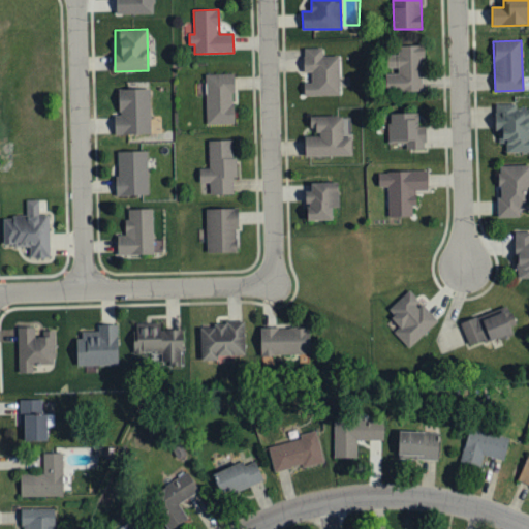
[(423,91),(423,45),(397,47),(397,61),(387,61),(389,68),(398,68),(398,74),(386,74),(386,92),(423,91)]
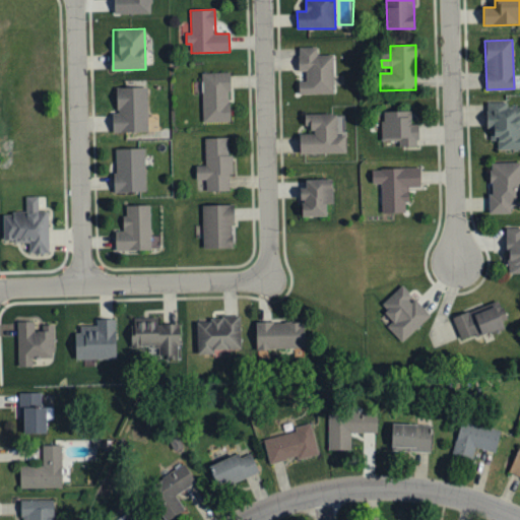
[(300,93),(334,93),(335,55),(317,55),(317,47),(299,47),(299,72),(306,72),(306,81),(300,81),(300,93)]
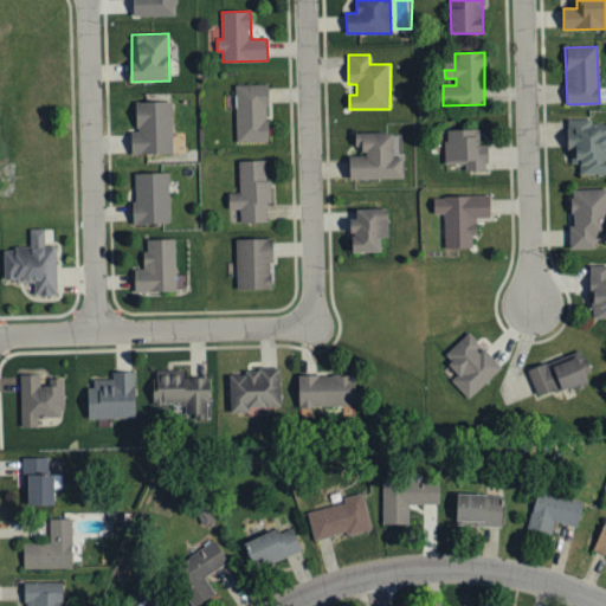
[(269,142),(268,85),(234,85),(236,143),(269,142)]
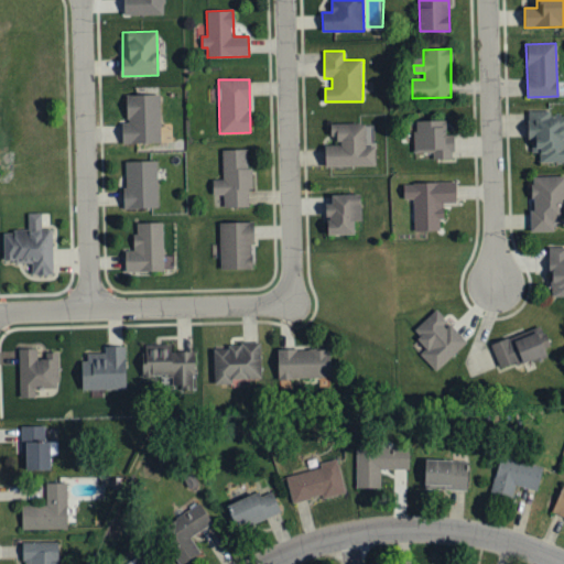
[(126,95),(127,123),(122,123),(122,144),(161,143),(160,95),(126,95)]
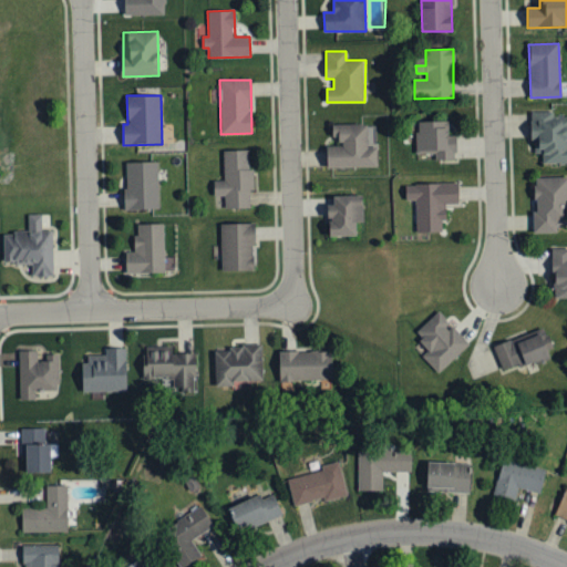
[(566,163),(566,116),(553,116),(553,110),(533,110),(533,154),(543,154),(543,164),(566,163)]
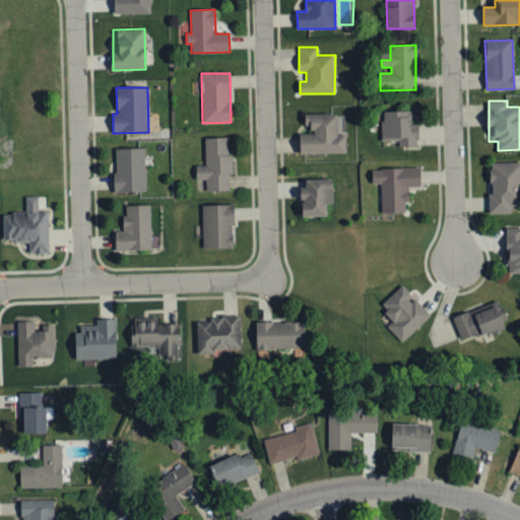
[(398,146),(417,147),(418,132),(410,132),(411,112),(383,112),(382,139),(399,139),(398,146)]
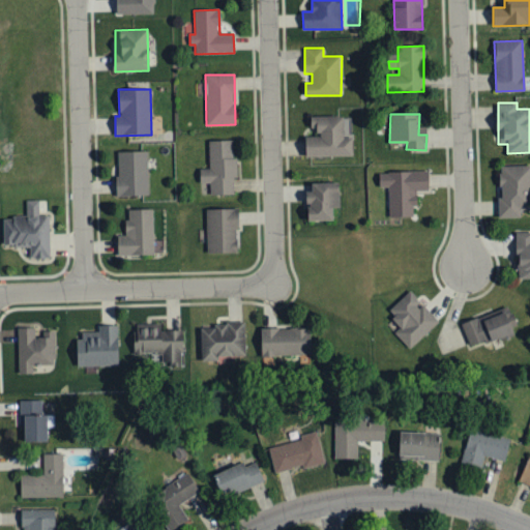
[(305,137),(305,157),(352,156),(352,116),(311,117),(311,128),(318,128),(318,137),(305,137)]
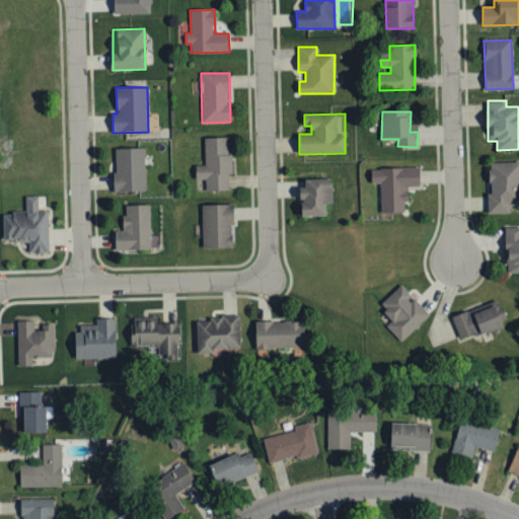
[(205,138),(205,165),(195,165),(196,179),(205,179),(205,191),(229,191),(228,175),(232,175),(232,155),(228,155),(227,138),(205,138)]
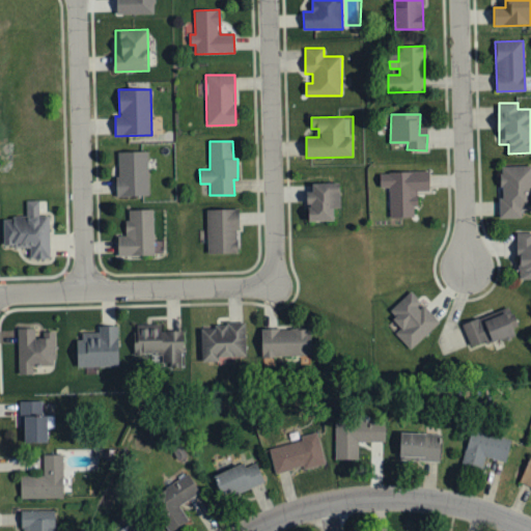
[(149,197),(148,152),(117,152),(118,197),(149,197)]
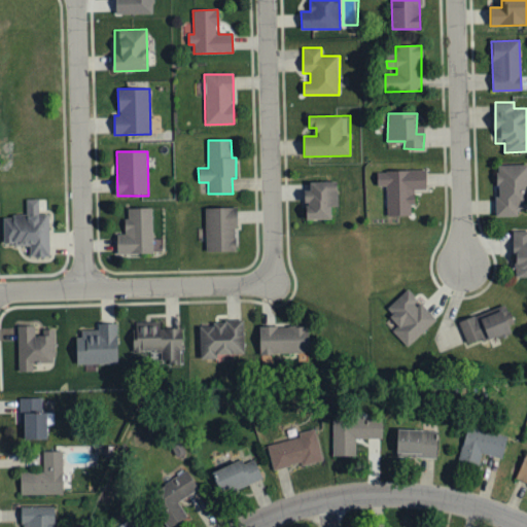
[(526,165),(495,166),(497,217),(518,216),(518,209),(526,208),(526,165)]
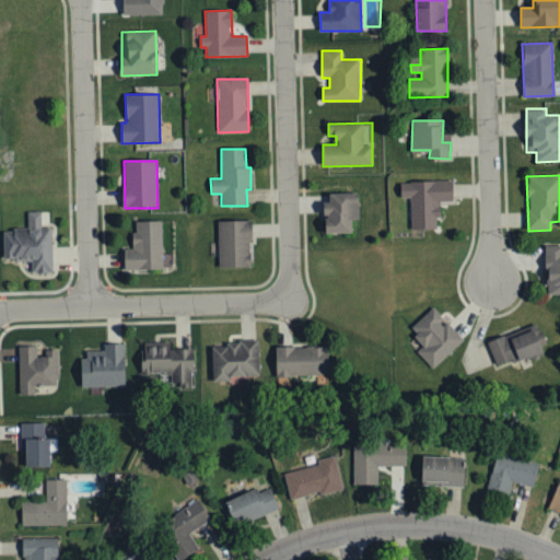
[(411,230),(440,229),(439,202),(453,201),(453,181),(400,183),(400,198),(410,198),(411,230)]
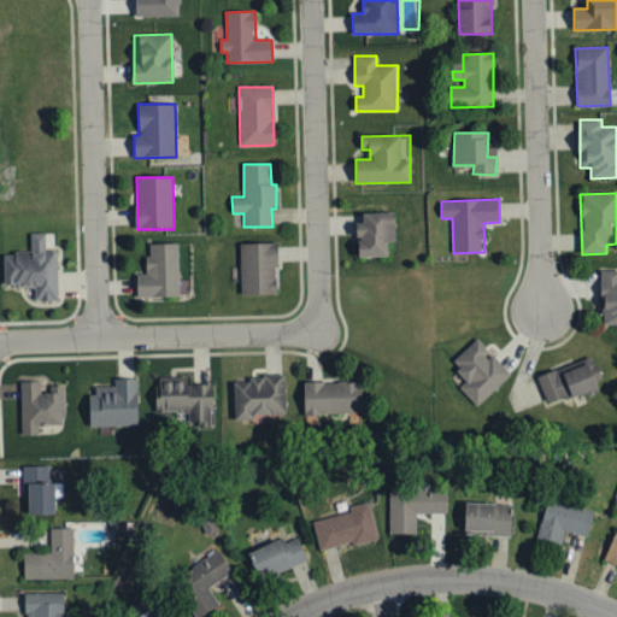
[(357,258),(387,258),(387,242),(395,242),(394,212),(362,213),(362,225),(356,225),(357,258)]
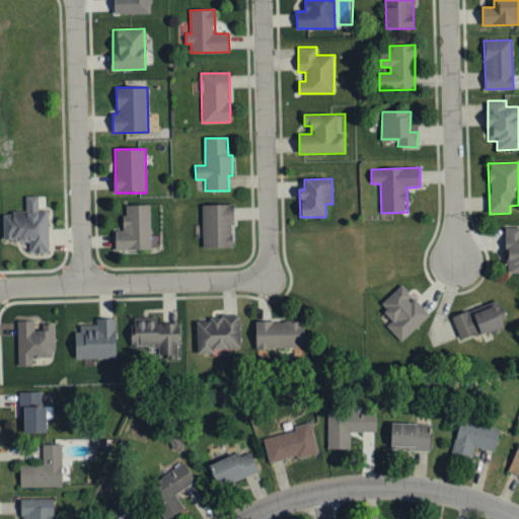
[(48,210),(44,210),(44,196),(25,197),(25,213),(3,214),(3,242),(28,241),(29,253),(49,253),(48,210)]
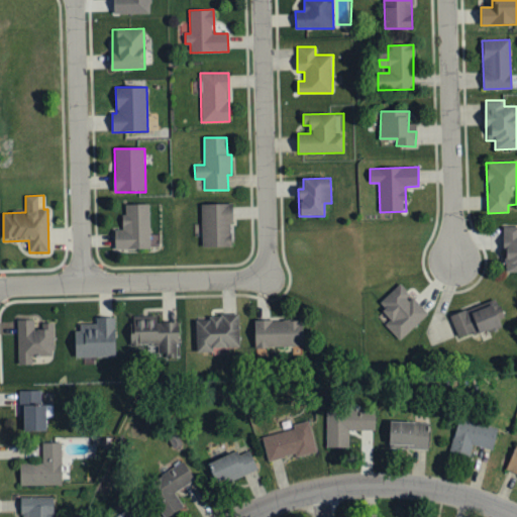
[(125,205),(125,215),(122,215),(122,229),(115,230),(115,250),(150,250),(149,204),(125,205)]
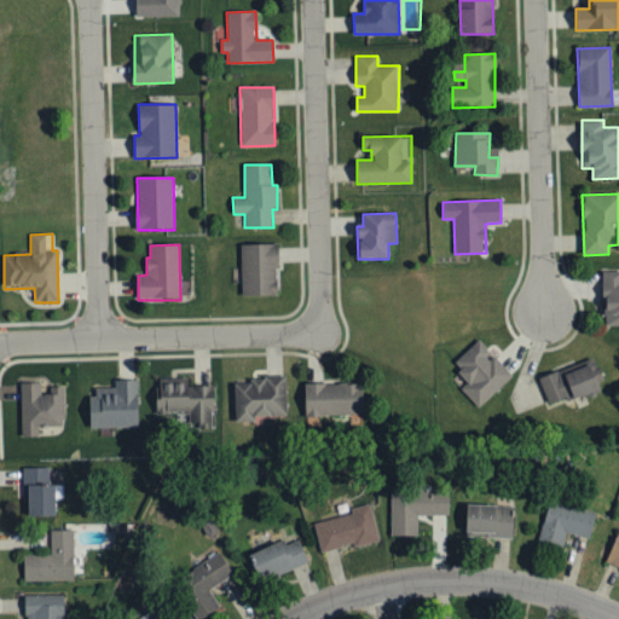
[(242,246),(242,298),(278,296),(278,244),(242,246)]
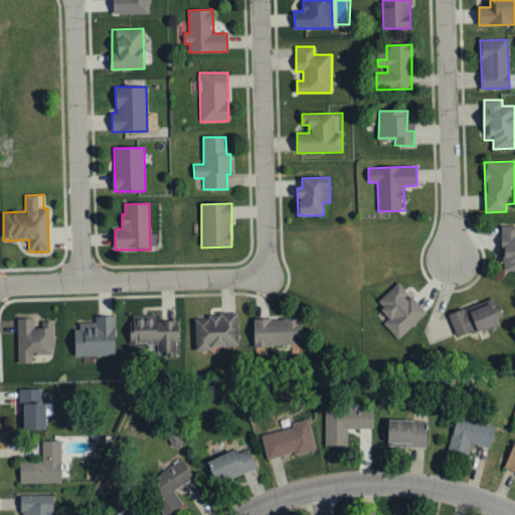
[(514,224),(502,225),(502,272),(514,271),(514,224)]
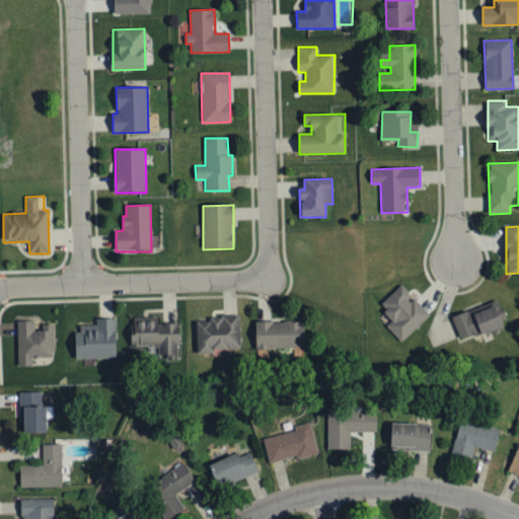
[(386,326),(401,343),(430,315),(414,298),(414,299),(400,285),(379,306),(392,320),(386,326)]
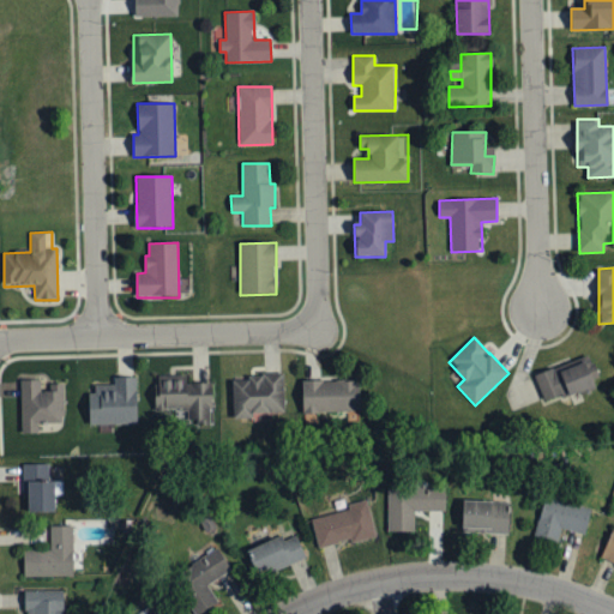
[(534,375),(545,405),(594,387),(585,362),(567,368),(566,365),(534,375)]
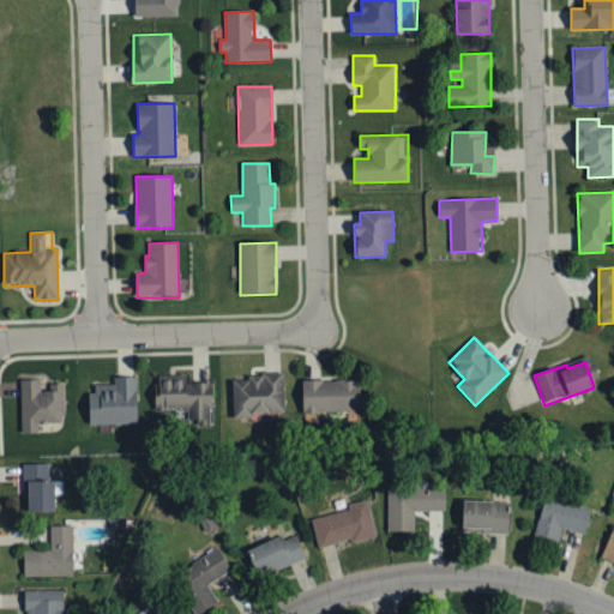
[(284,375),(232,377),(233,420),(252,420),(252,414),(284,414),(284,375)]
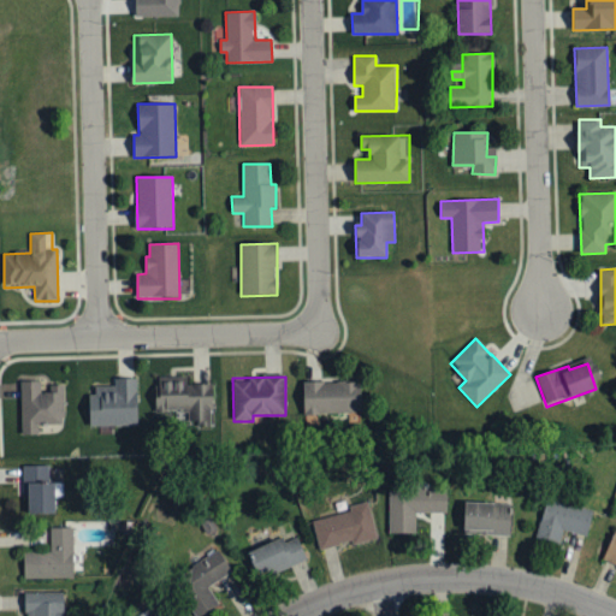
[(90,427),(137,426),(136,379),(113,379),(113,386),(89,388),(90,427)]
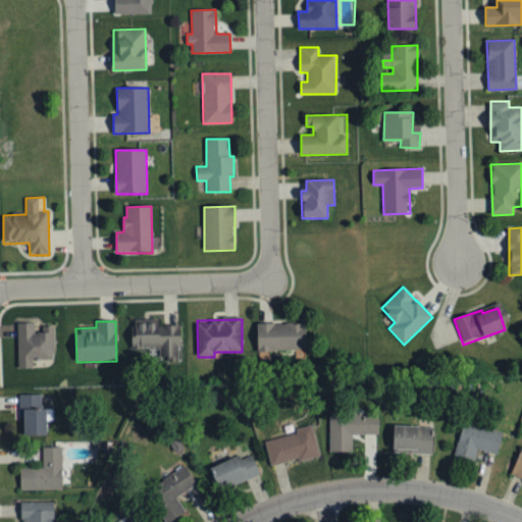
[(17,323),(18,369),(32,369),(32,361),(54,360),(53,329),(35,329),(35,323),(17,323)]
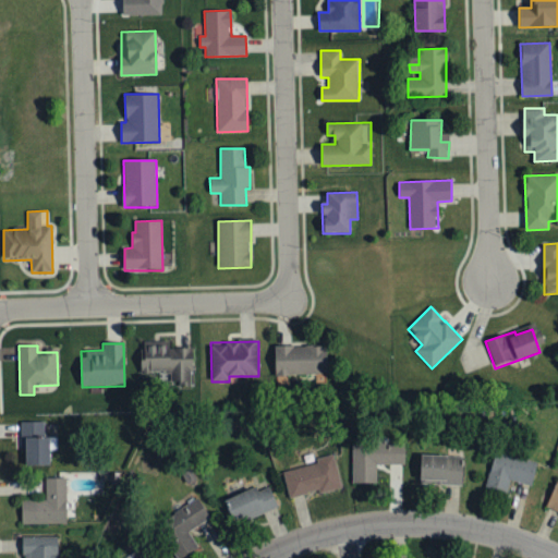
[(141,374),(171,373),(171,385),(192,385),(192,348),(173,348),(173,346),(140,346),(141,374)]
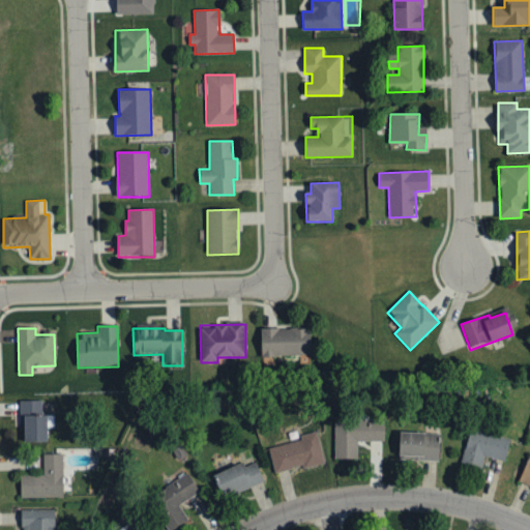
[(261,356),(311,355),(311,328),(261,329),(261,356)]
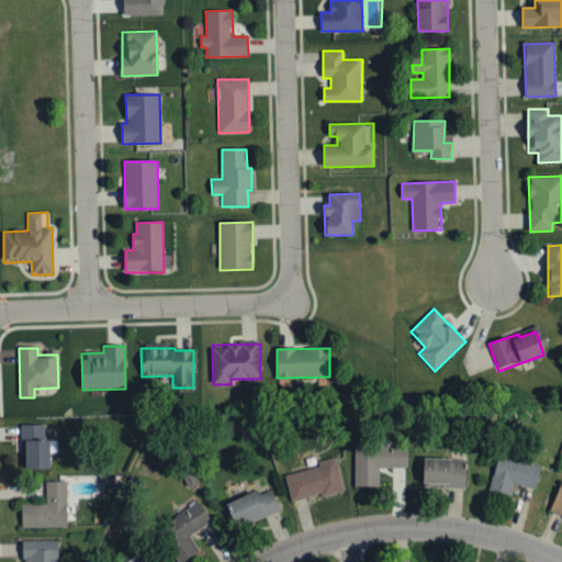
[(44,425),(22,425),(23,470),(49,470),(49,453),(57,453),(57,441),(45,441),(44,425)]
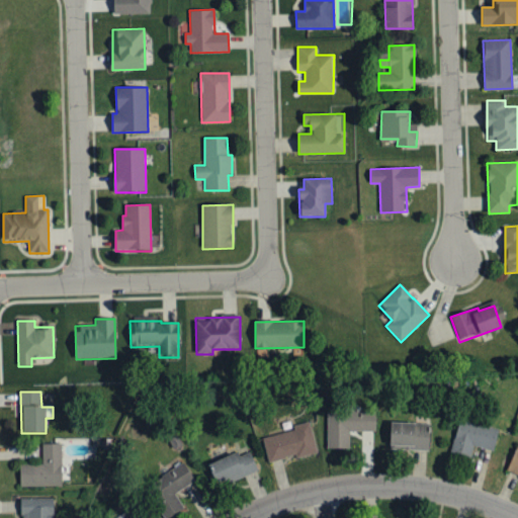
[(375,412),(328,412),(327,448),(349,449),(350,431),(375,431),(375,412)]
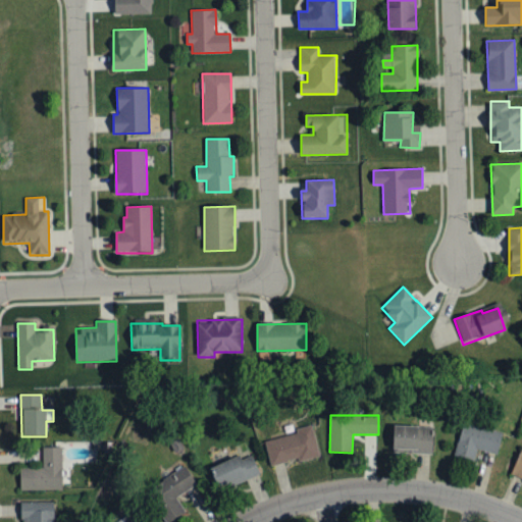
[(503,432),(462,422),(454,456),(474,461),(476,450),(497,454),(503,432)]
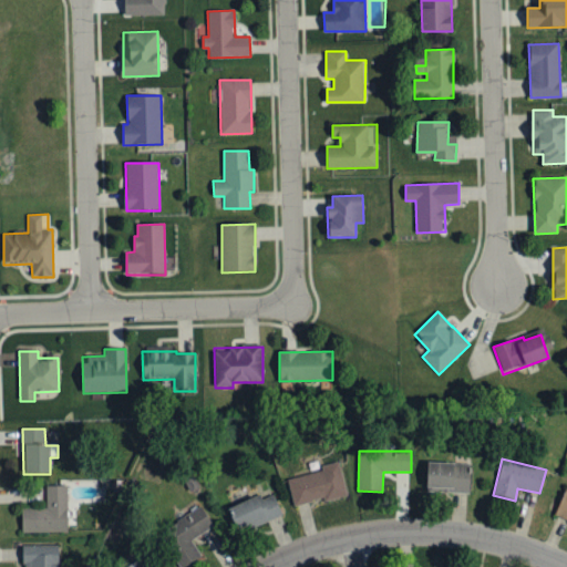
[(347,495),(339,462),(320,465),(322,472),(287,478),(294,506),(347,495)]
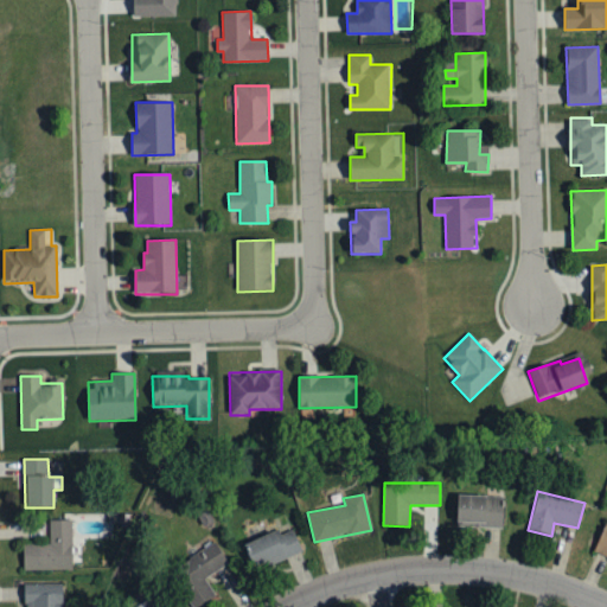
[(457,525),(503,526),(504,498),(458,496),(457,525)]
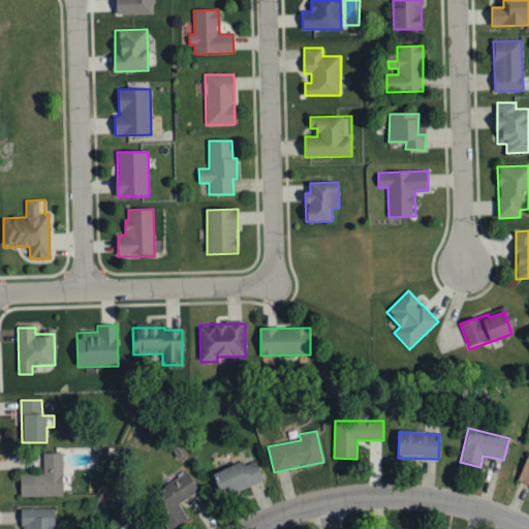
[(63,496),(62,454),(43,454),(43,474),(21,474),(21,497),(63,496)]
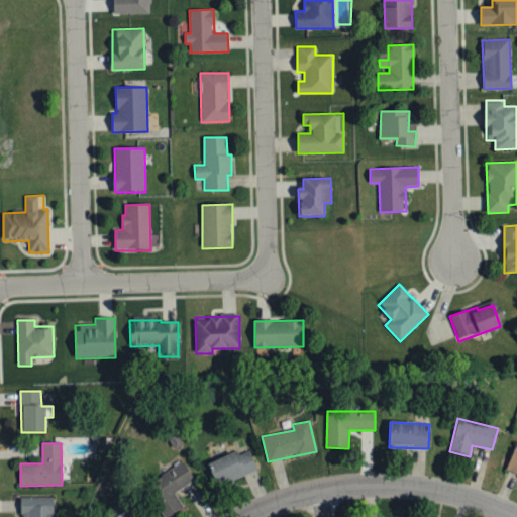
[(516,444),(516,445),(506,471),(516,475),(516,444)]
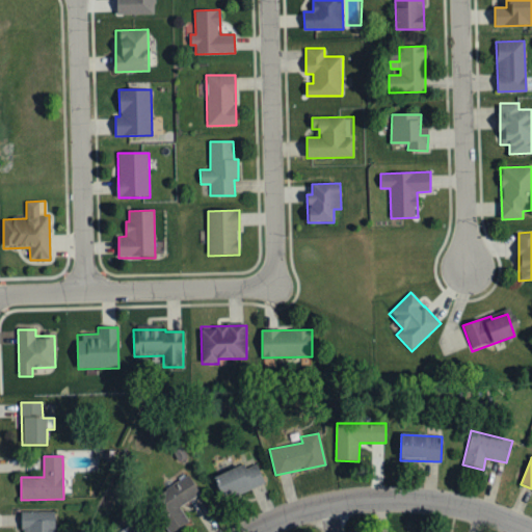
[(257,463),(245,468),(244,466),(213,477),(221,500),(264,484),(257,463)]
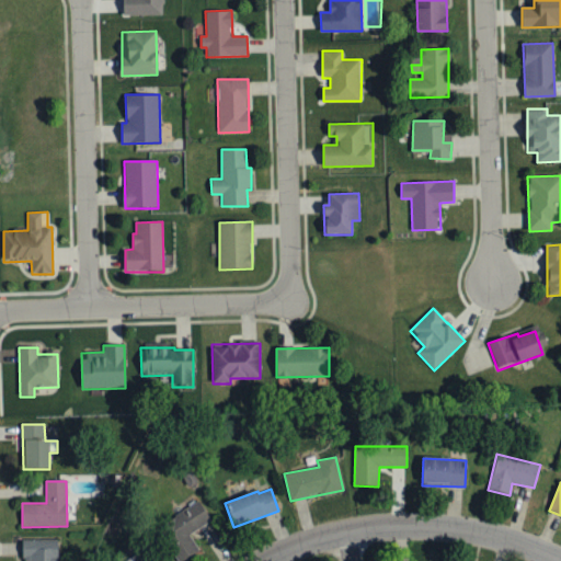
[(180,560),(182,560),(199,551),(189,535),(210,522),(198,502),(159,527),(180,560)]
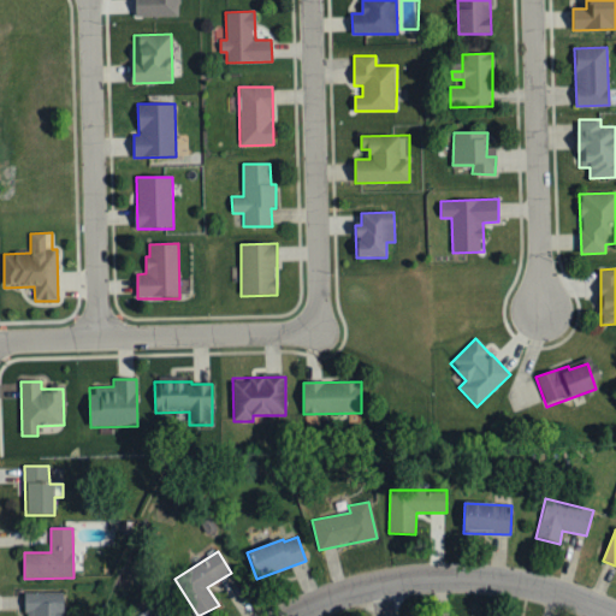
[(63,615),(64,592),(28,593),(28,615),(63,615)]
